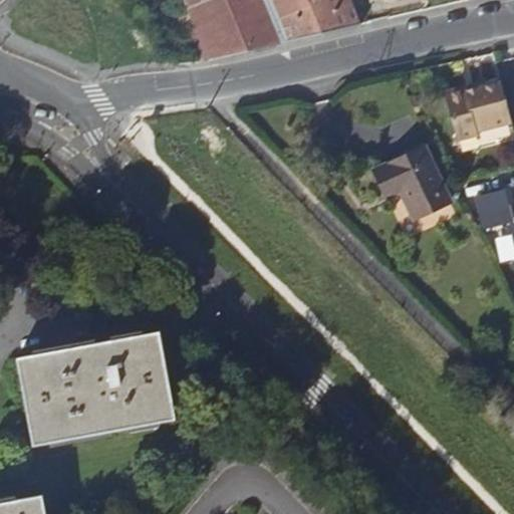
[(348,0),(187,0),(210,61),(358,24),(348,0)]
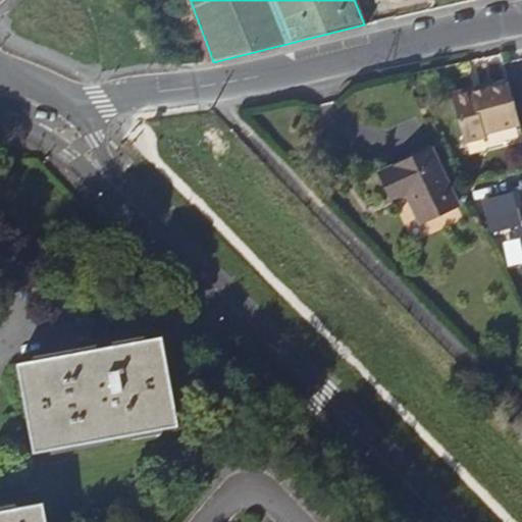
[(520,124),(510,84),(475,92),(474,87),(453,93),(465,142),(486,137),(485,133),(520,124)]
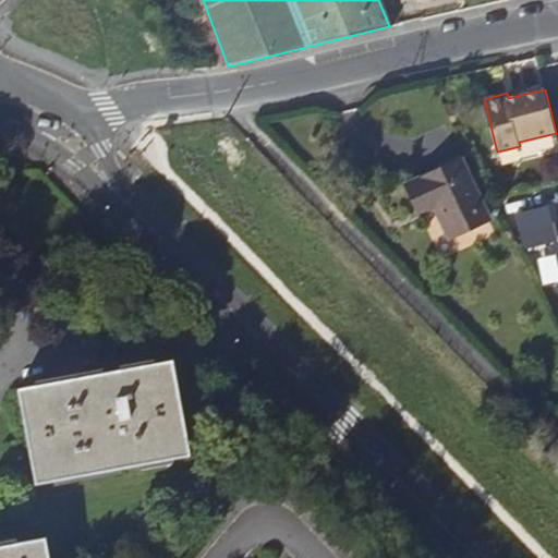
[(441,214),(478,195),(450,136),(397,161),(410,189),(425,181),(441,214)]
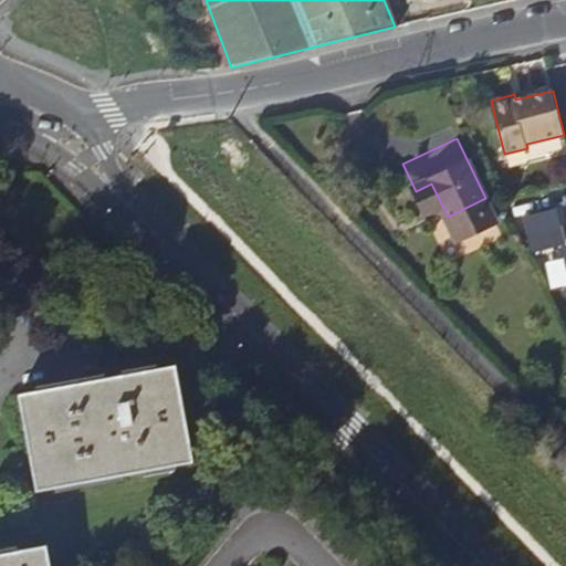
[(441,211),(430,218),(446,251),(458,245),(441,211)]
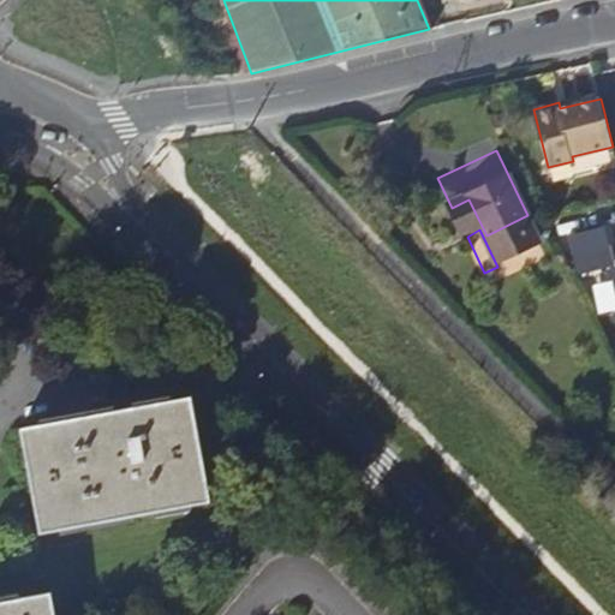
[(579,268),(614,266),(613,246),(578,249),(579,268)]
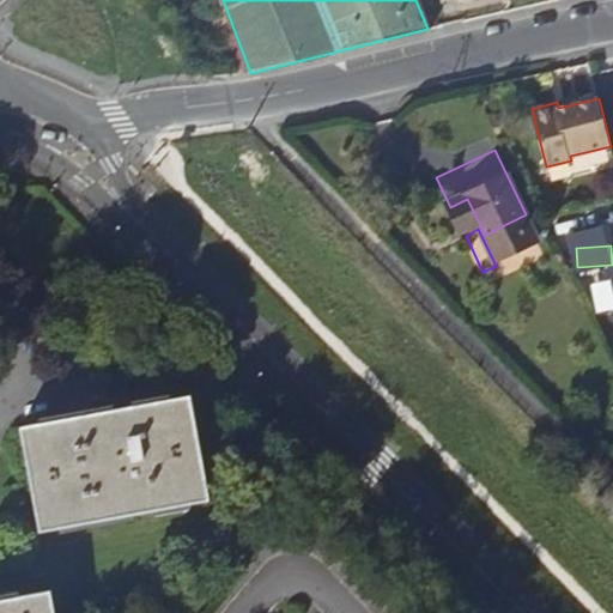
[(22,428),(40,530),(208,501),(190,398),(22,428)]
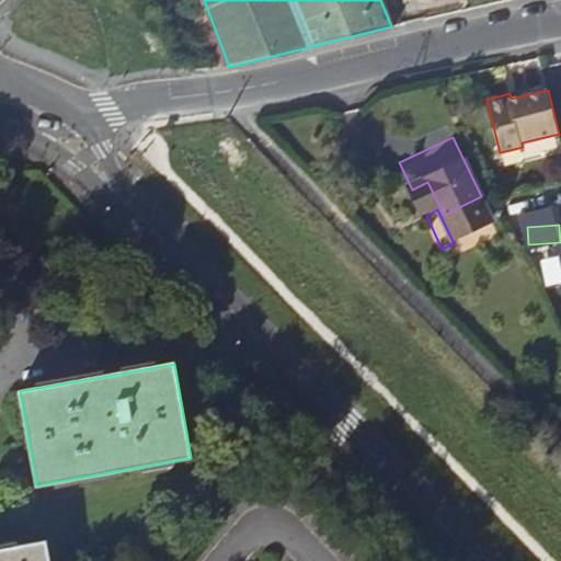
[(0,548),(0,560),(49,560),(46,540),(0,548)]
